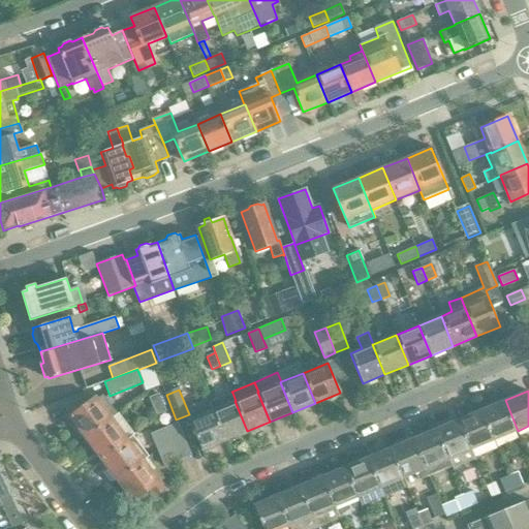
[(236,401),(232,393),(210,402),(225,440),(247,431),(235,401),(236,401)]
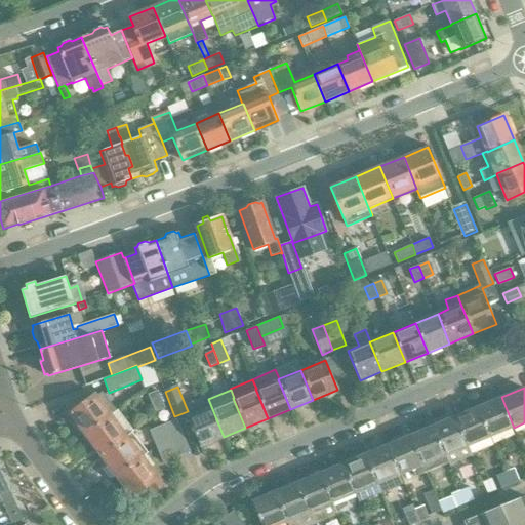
[(155,412),(165,408),(157,391),(148,395),(155,412)]
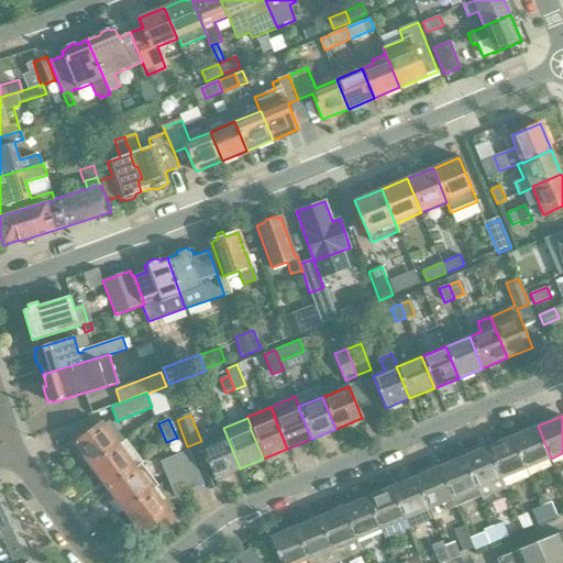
[(102,422),(74,443),(91,466),(124,441),(109,420),(105,424),(102,422)]
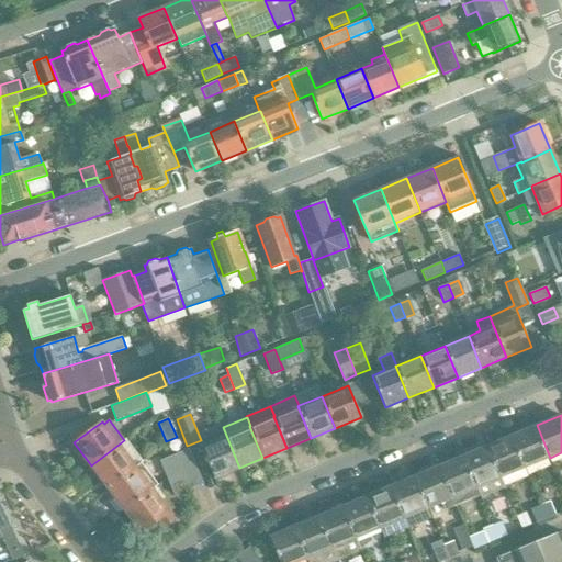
[(201,446),(215,479),(239,468),(223,427),(221,424),(200,433),(204,445),(201,446)]
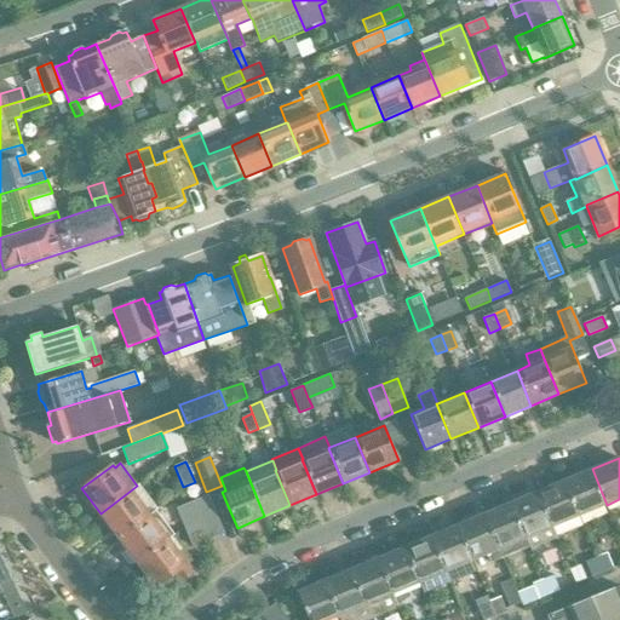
[(607,505),(592,469),(563,481),(579,516),(607,505)]
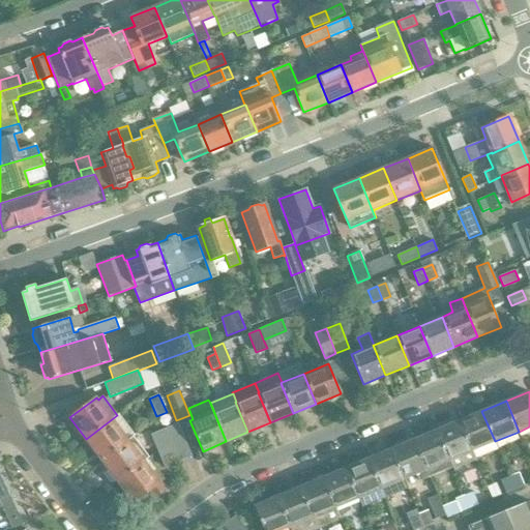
[(495,441),(481,411),(460,420),(472,450),(495,441)]
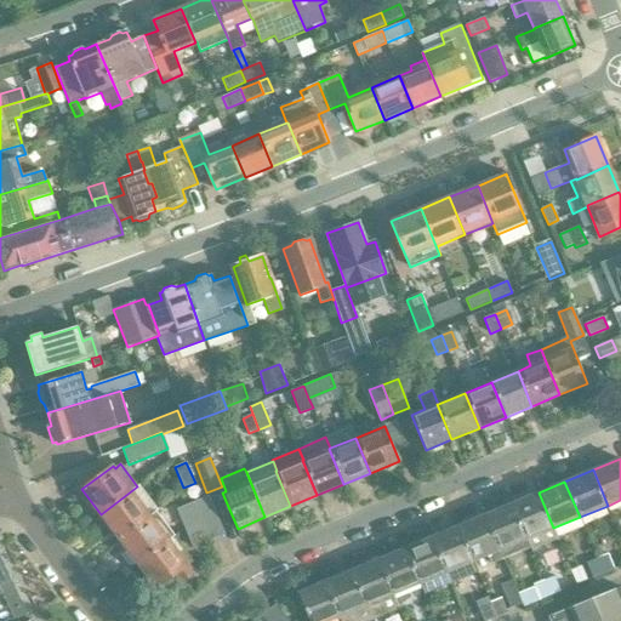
[(140,485),(138,486),(137,486),(101,514),(119,539),(159,510),(140,485)]
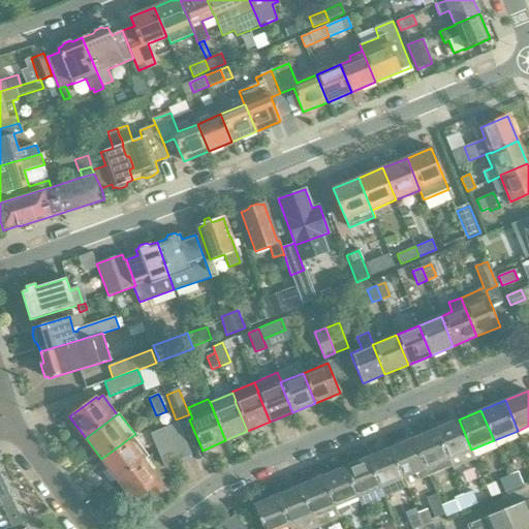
[(459,419),(436,429),(448,460),(447,460),(450,466),(452,469),(475,459),(471,449),(459,419)]
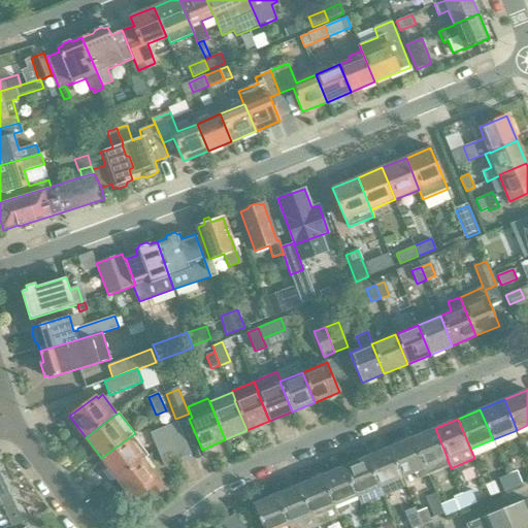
[(177,459),(190,454),(176,422),(164,427),(177,459)]
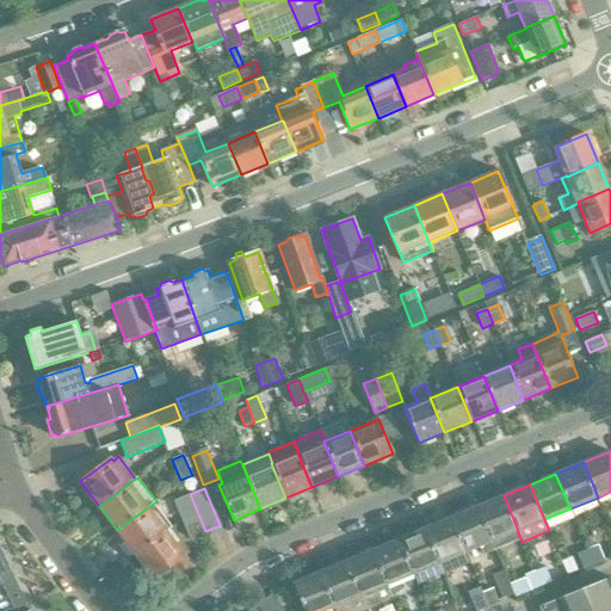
[(174,500),(190,537),(205,531),(190,494),(174,500)]
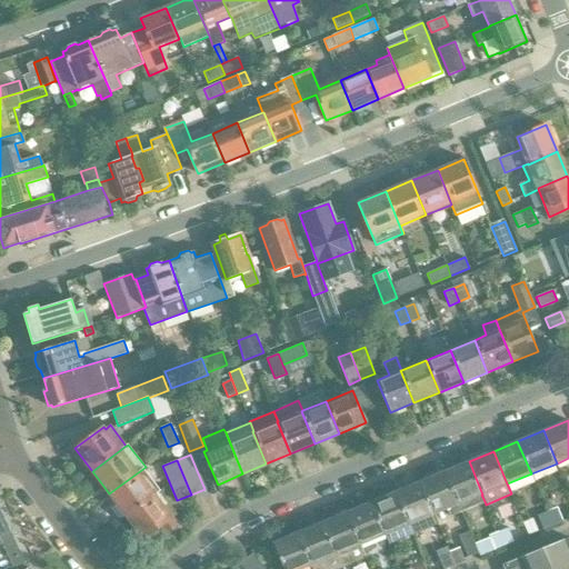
[(482,495),(469,461),(445,471),(461,511),(485,501),(481,495),(482,495)]
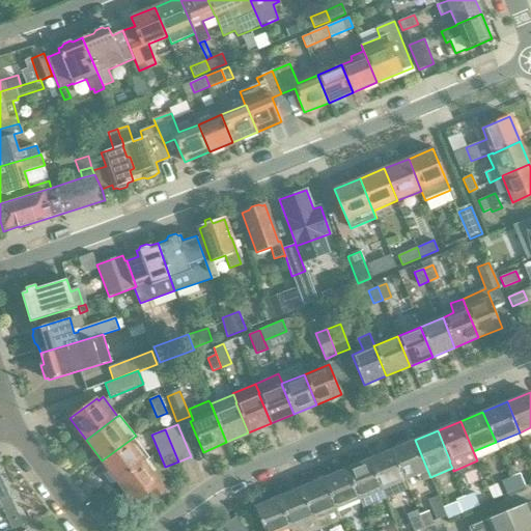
[(145,462),(151,457),(136,436),(102,460),(117,482),(144,462),(145,462)]
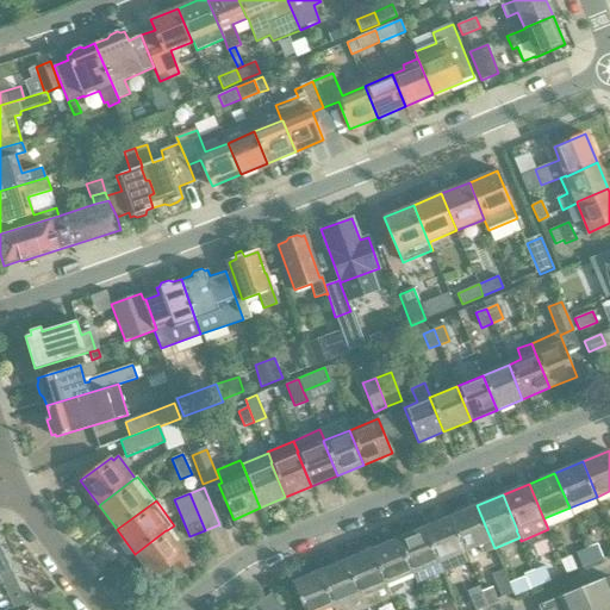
[(479,546),(483,554),(495,548),(477,505),(450,516),(465,552),(479,546)]
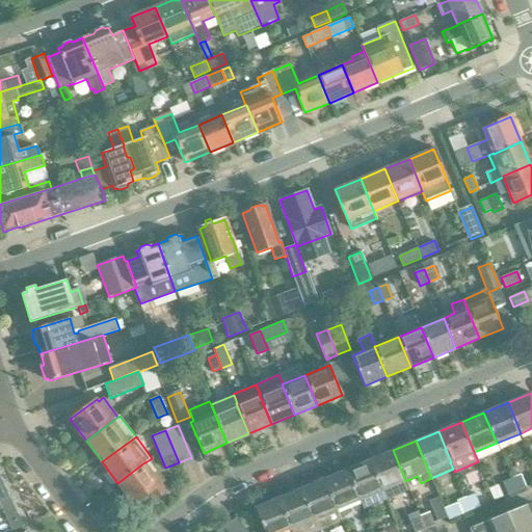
[(393,450),(371,459),(383,489),(388,500),(409,490),(407,487),(405,481),(393,450)]
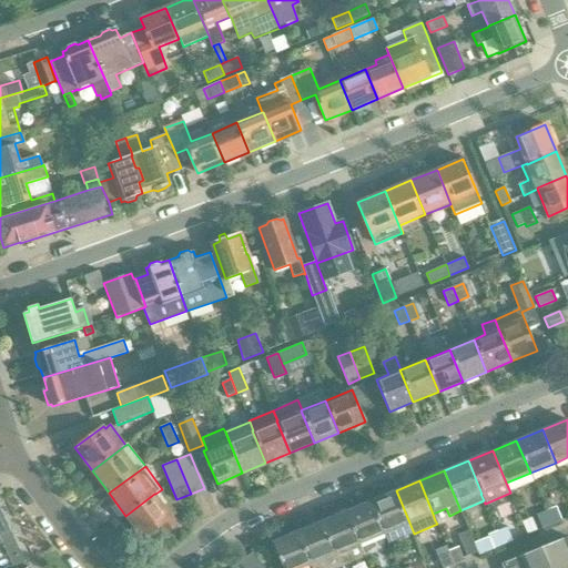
[(396,490),(372,500),(385,534),(388,544),(413,534),(408,524),(409,523),(396,490)]
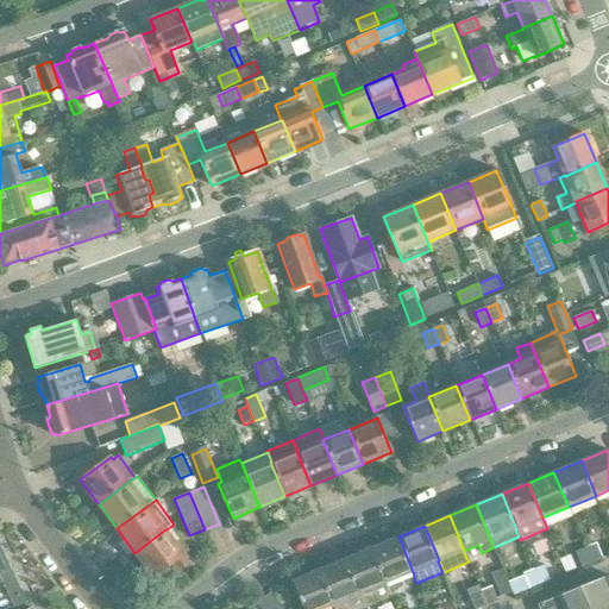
[(173,563),(177,571),(190,562),(167,529),(165,529),(135,553),(154,577),(173,563)]
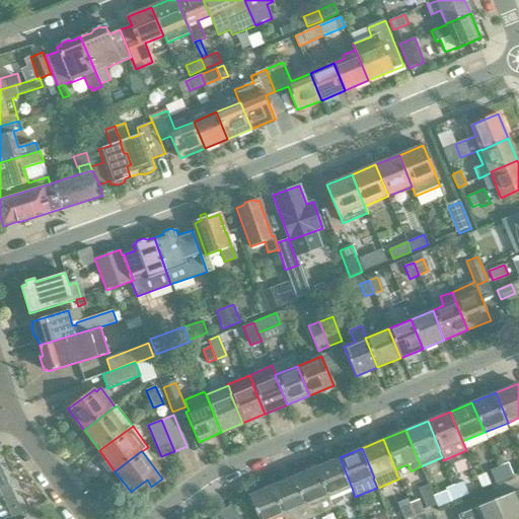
[(352,488),(340,457),(317,467),(329,497),(352,488)]
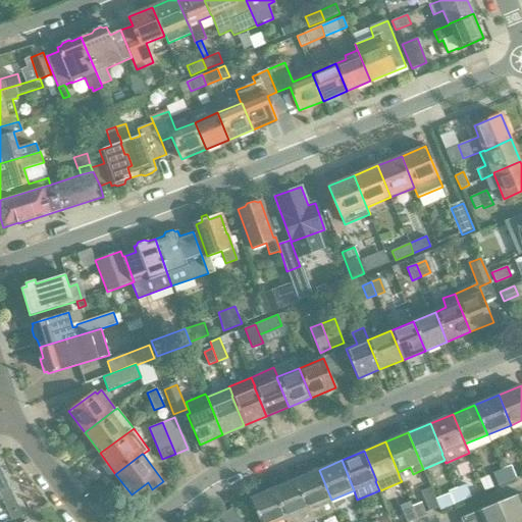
[(511,465),(502,469),(507,483),(517,479),(511,465)]
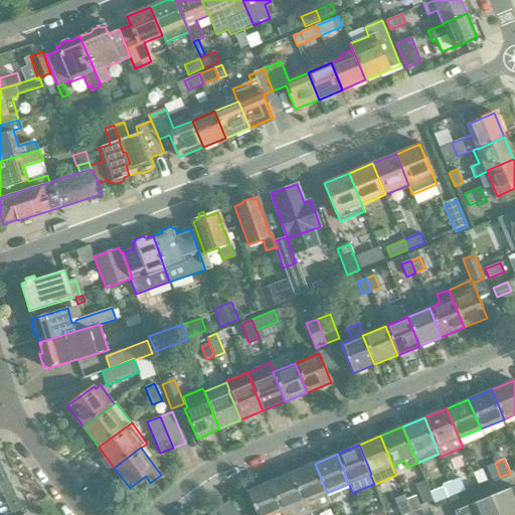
[(0,514),(10,514),(21,511),(23,510),(15,493),(0,460),(0,514)]
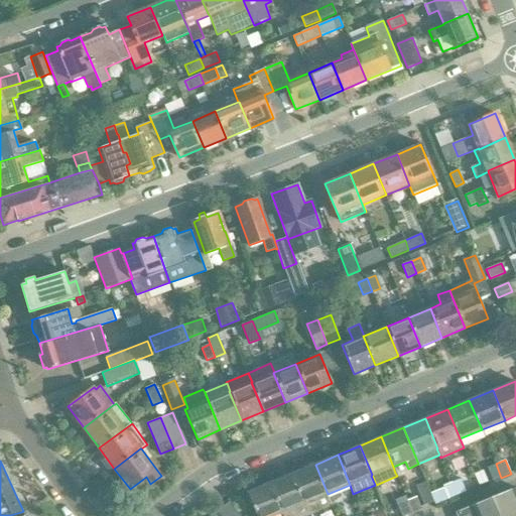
[(496,464),(487,468),(492,481),(501,478),(496,464)]
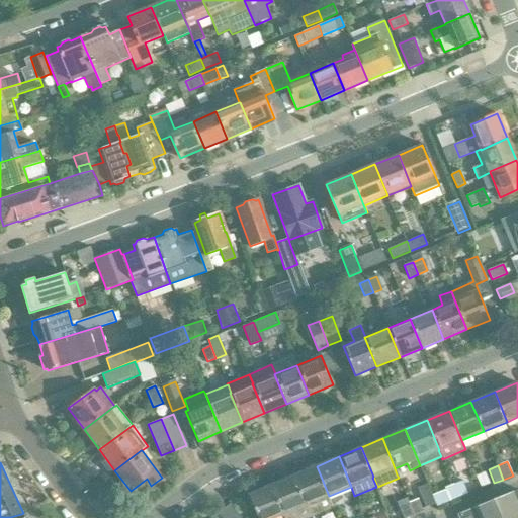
[(329,496),(317,466),(294,476),(312,517),(333,508),(328,496),(329,496)]
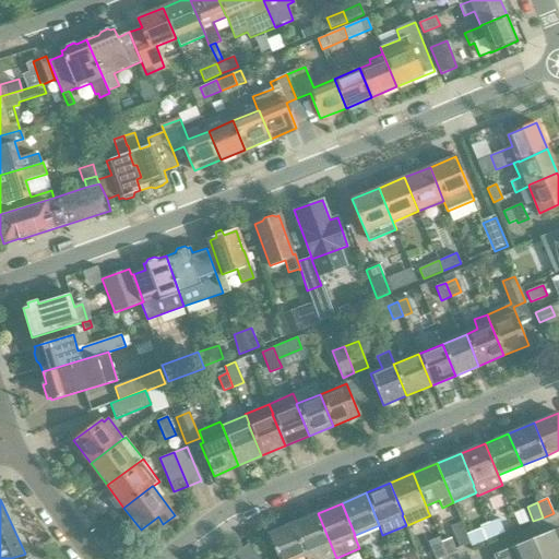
[(333,558),(336,558),(318,513),(295,522),(309,558),(333,558)]
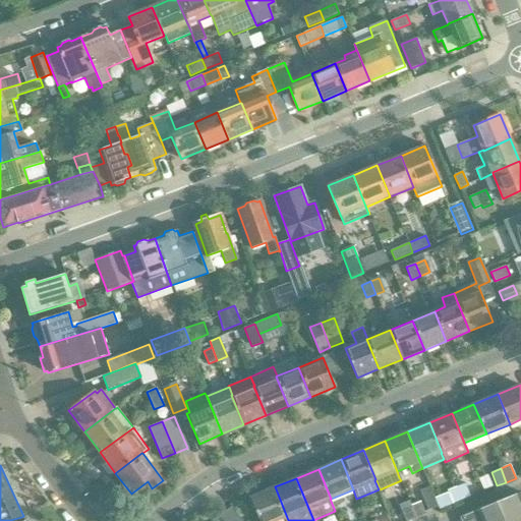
[(470,496),(465,482),(456,486),(461,500),(470,496)]
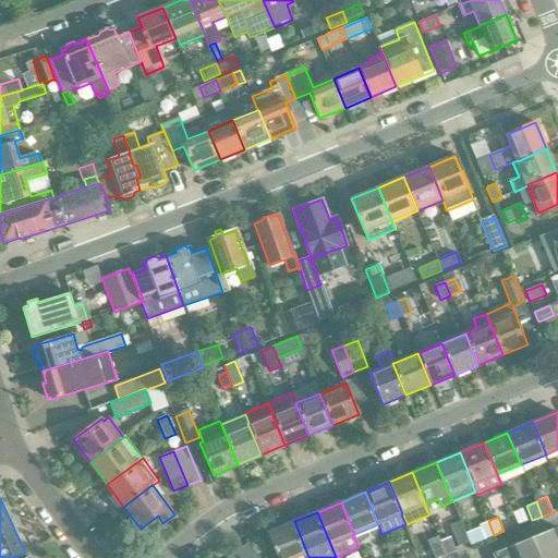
[(308,557),(294,521),(267,532),(278,557),(308,557)]
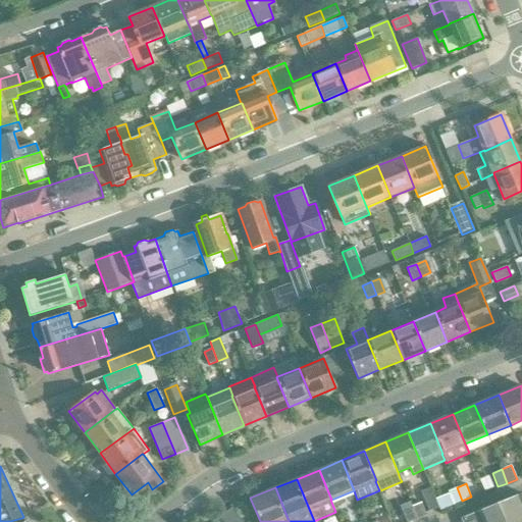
[(420,491),(428,511),(438,507),(435,499),(430,487),(420,491)]
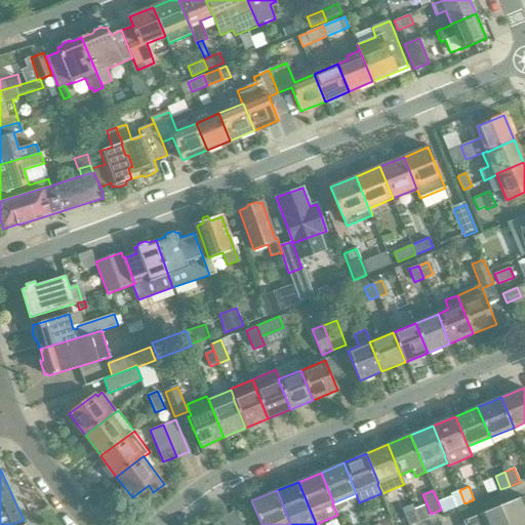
[(456,508),(456,507),(465,503),(459,490),(451,494),(452,495),(438,501),(441,510),(443,514),(456,508)]
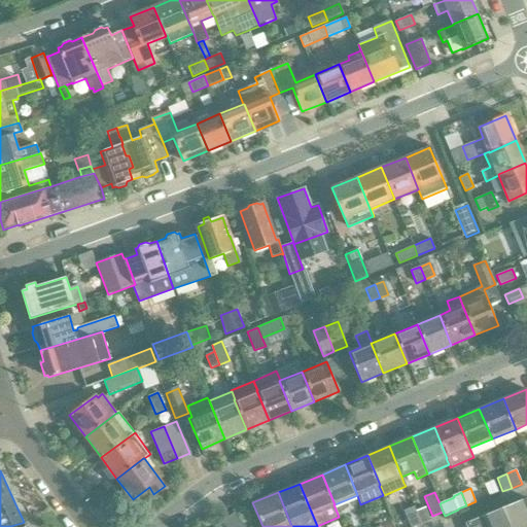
[(526,526),(526,498),(465,523),(466,526),(526,526)]
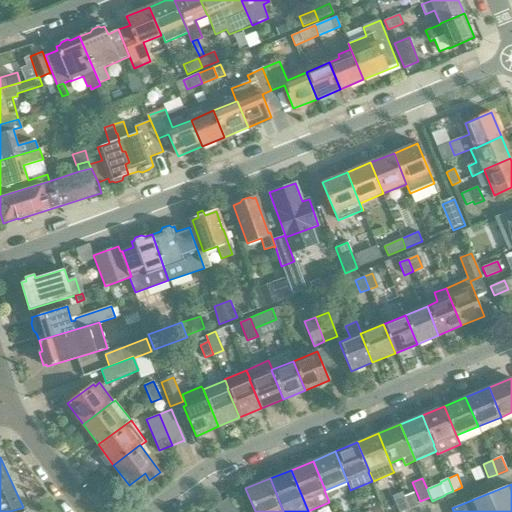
[(402,492),(393,496),(399,511),(403,511),(409,509),(404,497),(402,492)]
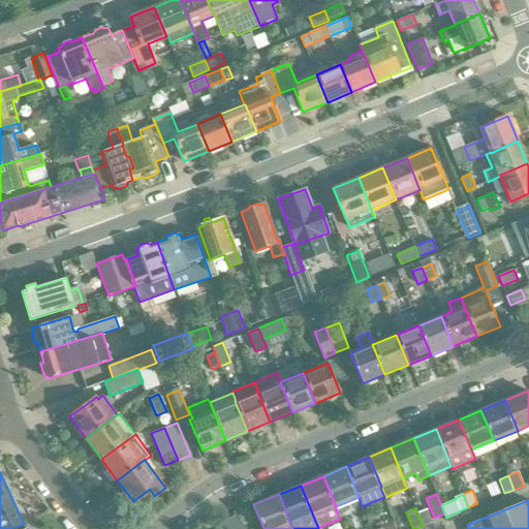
[(427,509),(417,514),(423,526),(432,523),(431,520),(427,509)]
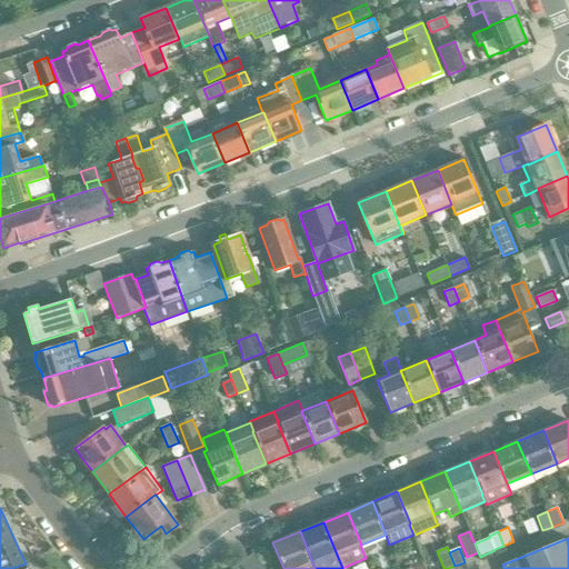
[(265,568),(252,553),(240,562),(245,568),(265,568)]
